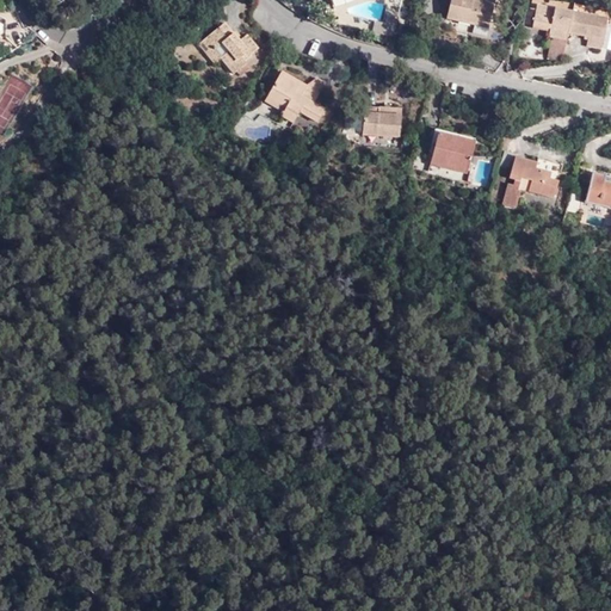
[(474,0),(448,0),(446,7),(444,18),(473,24),(470,31),(485,35),(492,4),(474,0)]
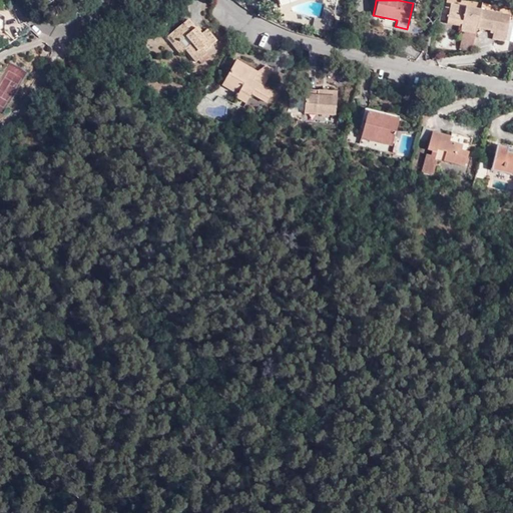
[(449,3),(448,8),(445,21),(460,24),(459,27),(459,31),(461,31),(460,38),(473,41),(476,27),(492,30),(490,38),(502,41),(507,15),(449,3)]
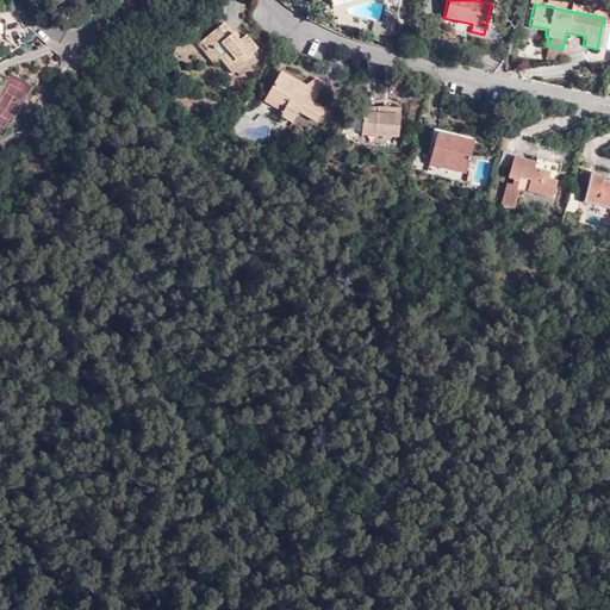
[(533,10),(517,7),(515,22),(529,25),(533,10)]
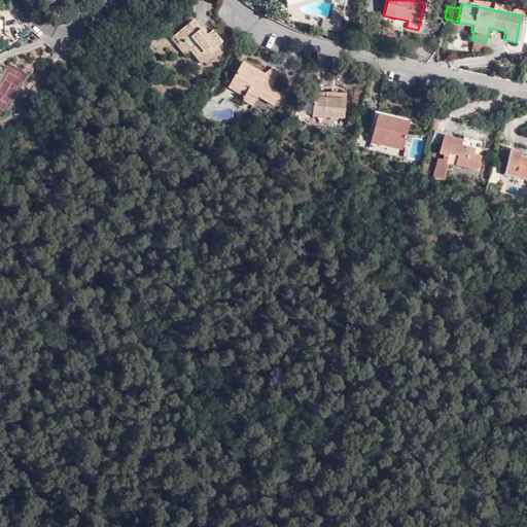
[(347,33),(350,15),(341,13),(339,22),(329,20),(327,29),(347,33)]
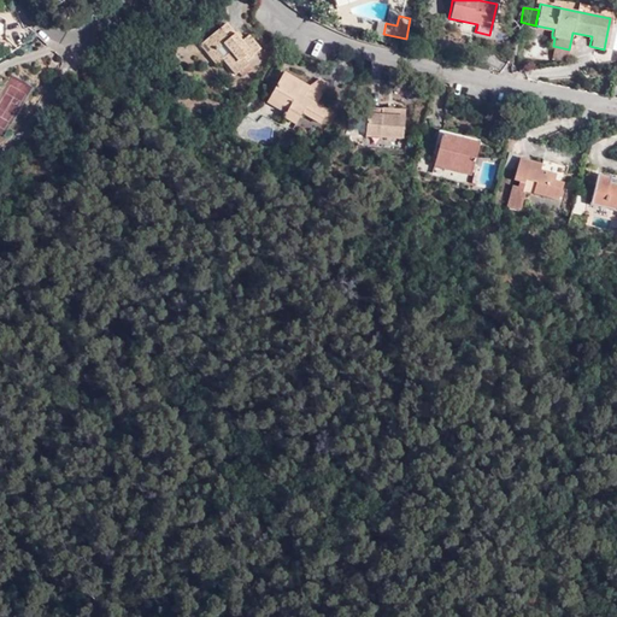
[(223,58),(238,74),(239,72),(247,64),(247,63),(260,50),(248,36),(241,41),(225,23),(204,42),(213,53),(216,51),(223,58)]
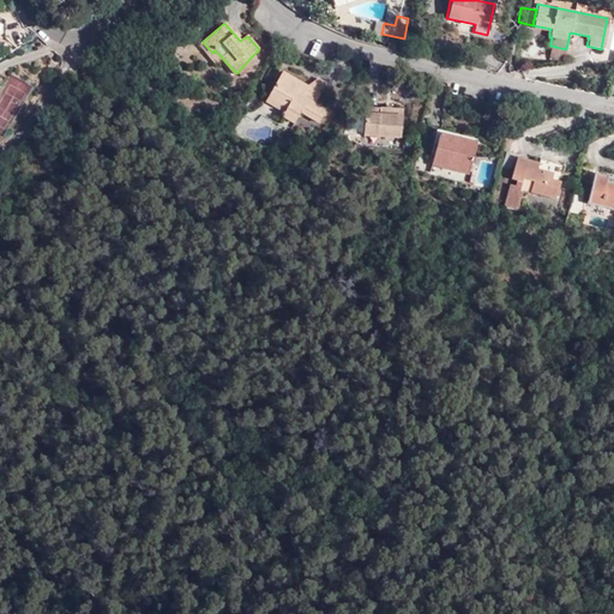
[(13,49),(22,43),(13,32),(4,40),(13,49)]
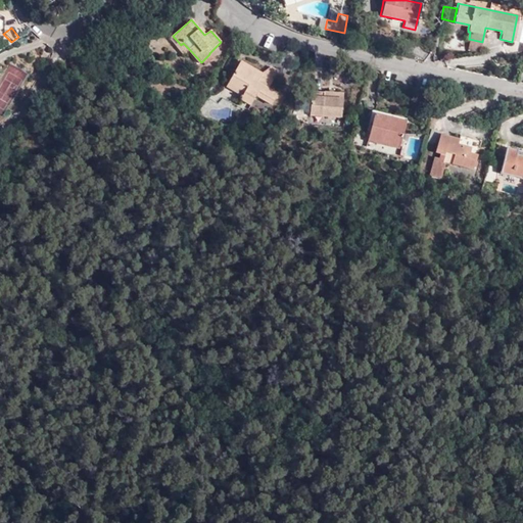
[(183,43),(181,45),(173,36),(170,38),(183,54),(189,49),(183,43)]
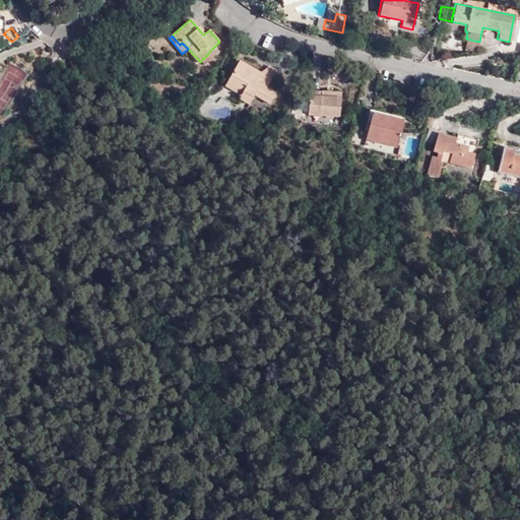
[(464,49),(477,52),(479,42),(466,39),(464,49)]
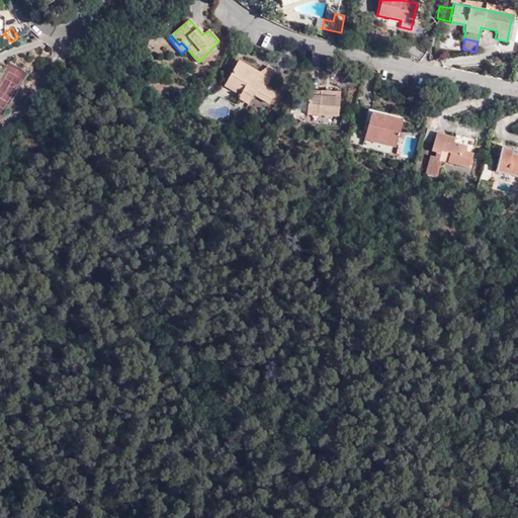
[(203,64),(210,57),(207,54),(200,61),(203,64)]
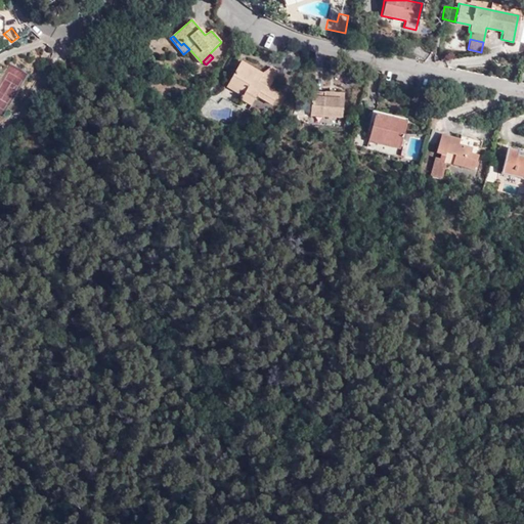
[(261,72),(239,60),(237,63),(259,76),(261,72)]
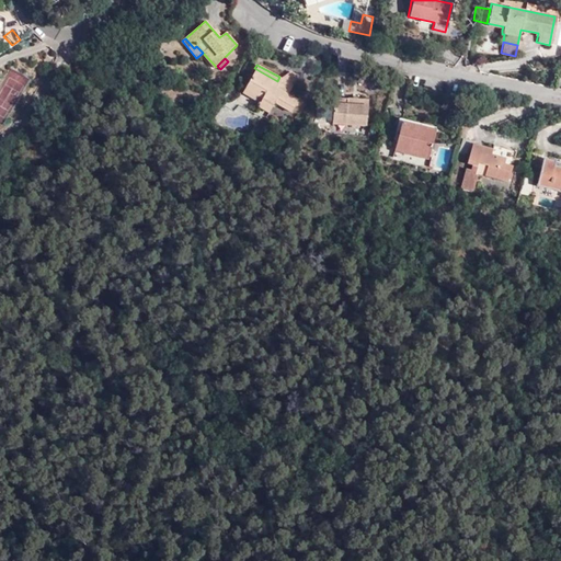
[(244,86),(263,95),(259,103),(256,106),(267,113),(274,103),(289,112),(296,100),(286,94),(297,75),(289,71),(281,78),(279,77),(277,81),(254,68),(244,86)]
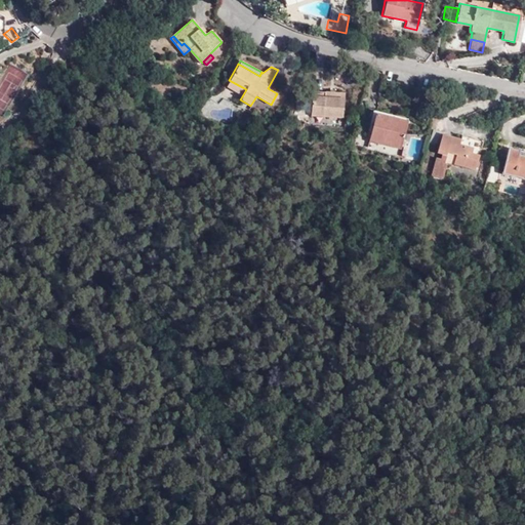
[(229,80),(225,86),(242,96),(246,89),(229,80)]
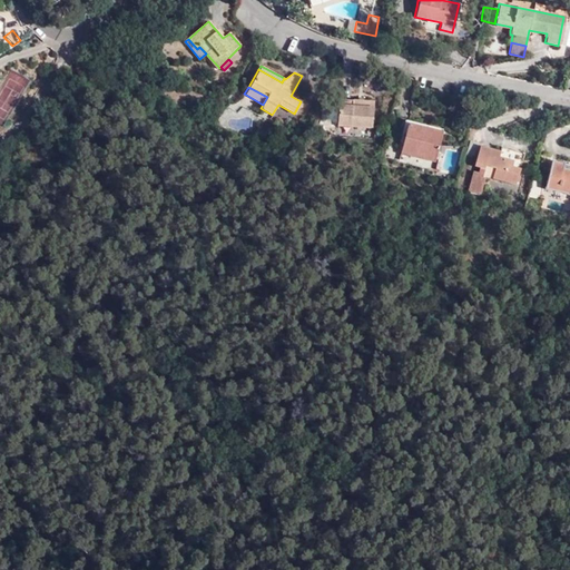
[(337,99),(335,126),(371,127),(373,101),(337,99)]
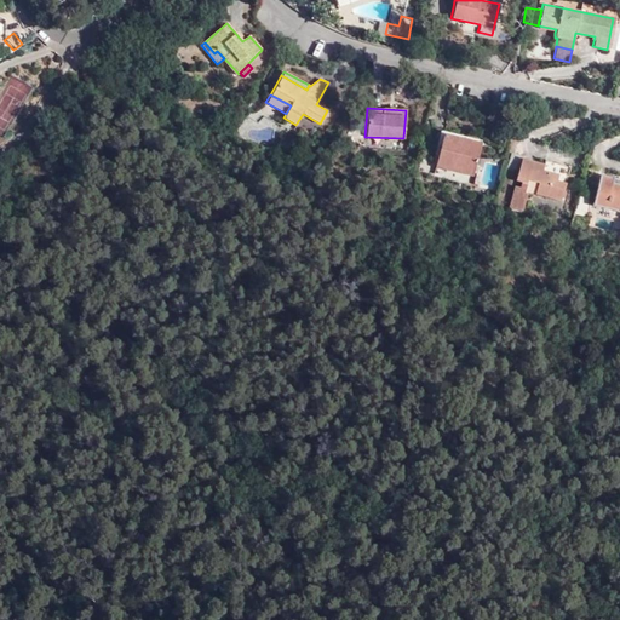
[(442,135),(434,166),(472,176),(480,143),(442,135)]
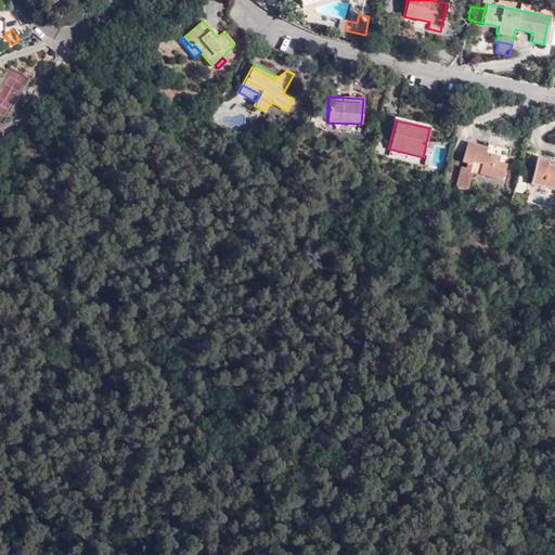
[(480,163),(478,173),(502,179),(506,164),(497,162),(499,156),(485,153),(486,146),(466,142),(466,139),(456,137),(450,159),(465,163),(464,167),(459,166),(453,185),(467,189),(472,173),(468,172),(472,160),(480,163)]
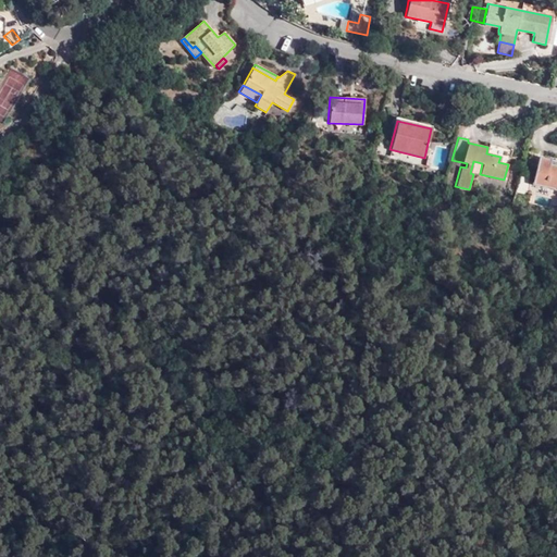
[(556,160),(537,157),(531,184),(556,189),(556,160)]
